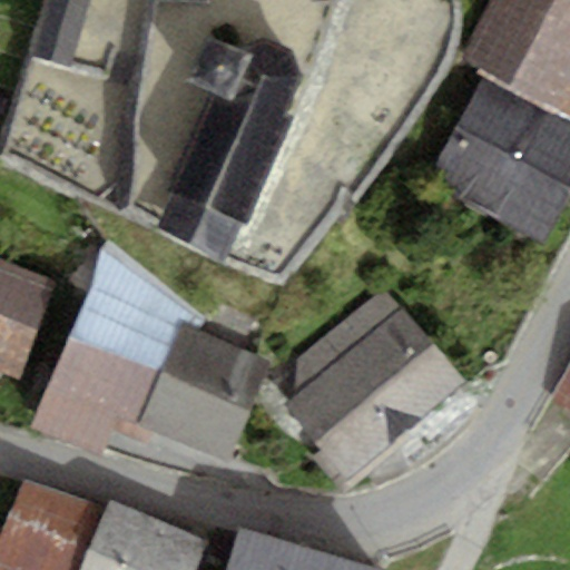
[(89,0),(45,0),(40,18),(81,30),(89,0)]
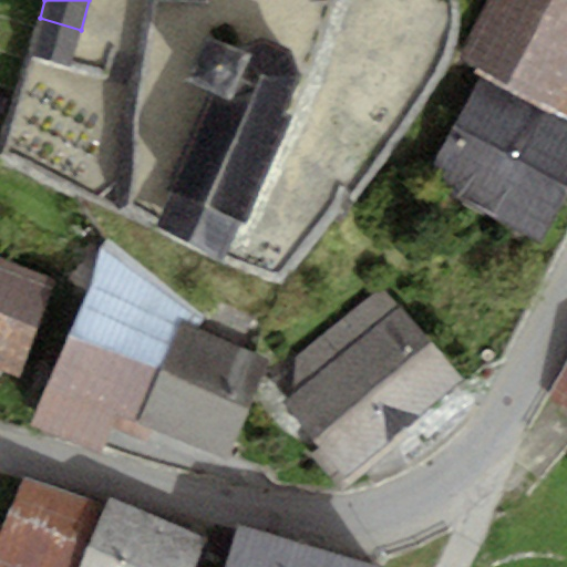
[(566,0),(490,0),(459,60),(482,71),(557,111),(566,91),(566,0)]
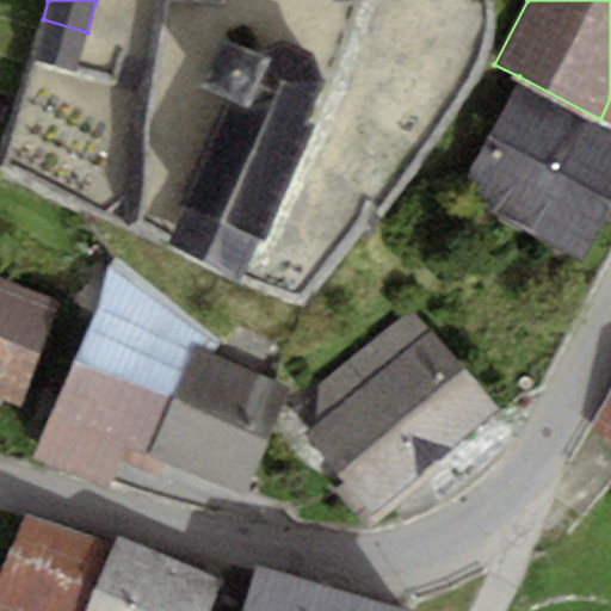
[(87,32),(43,19),(31,62),(75,74),(87,32)]
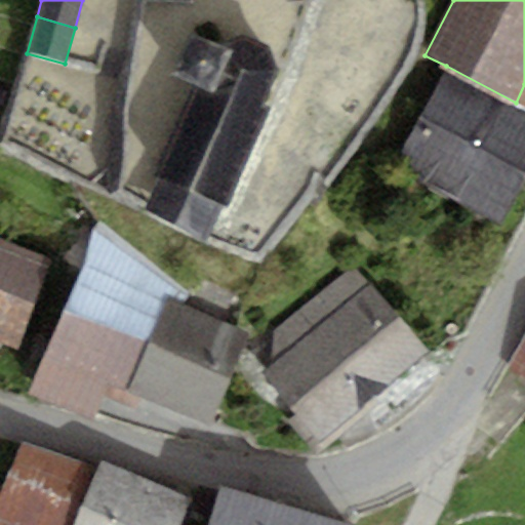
[(189,84),(150,173),(157,176),(223,205),(229,207),(272,108),(264,104),(278,68),(269,46),(243,34),(226,44),(190,29),(169,75),(189,84)]
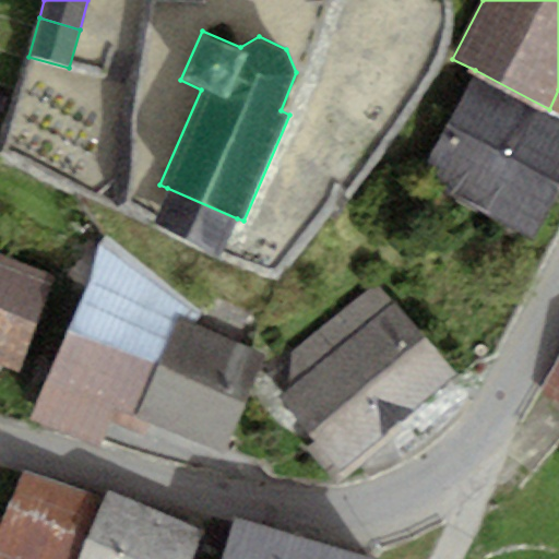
[(558,114),(549,109),(475,70),(416,180),(534,241),(558,193),(558,114)]
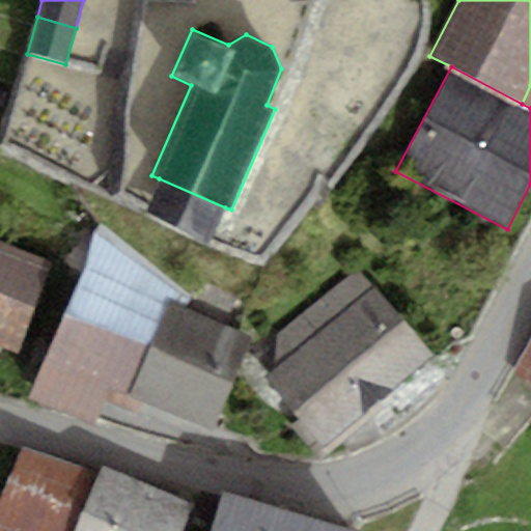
[(530,85),(522,104),(530,108),(530,85)]
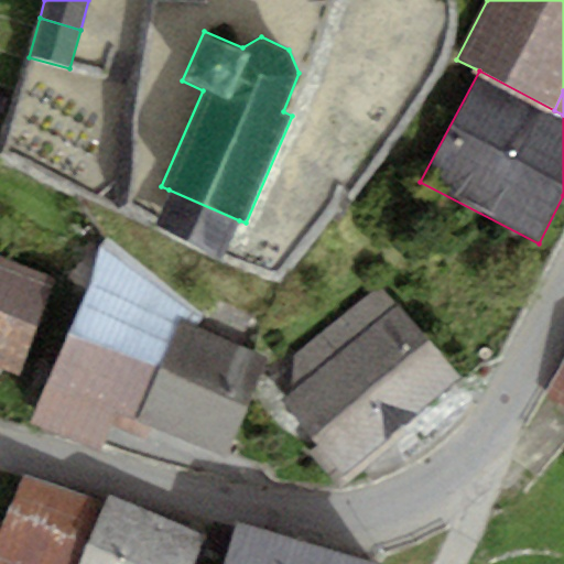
[(239,220),(169,190),(154,223),(225,258),(239,220)]
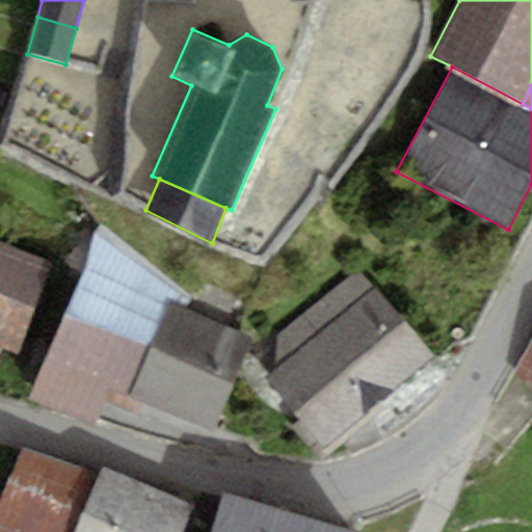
[(96,233),(85,267),(189,310),(192,299),(102,225),(96,233)]
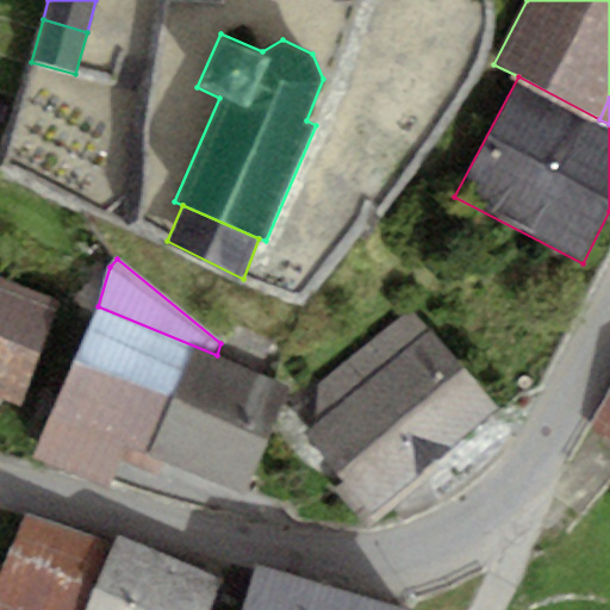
[(60,302),(0,278),(0,394),(19,403),(60,302)]
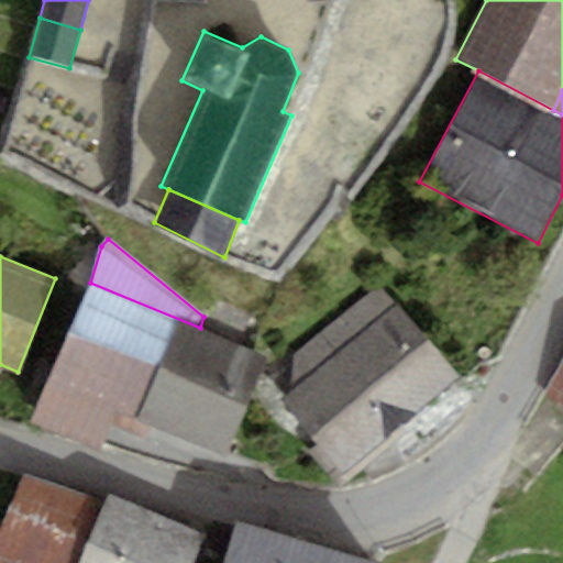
[(200,328),(90,283),(33,422),(99,449),(110,422),(148,438),(153,427),(231,459),(273,357),(200,328)]
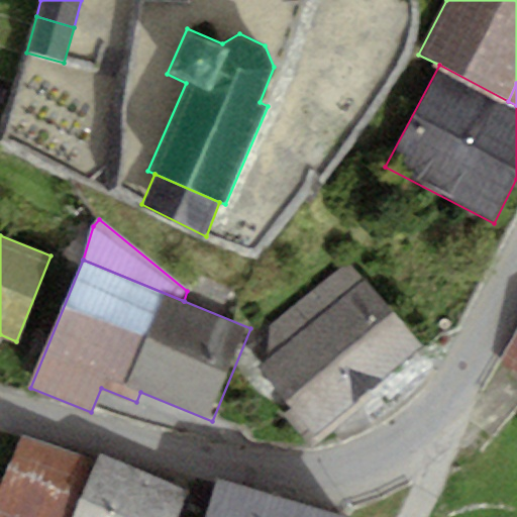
[(421,346),(348,260),(269,326),(270,356),(255,368),(291,409),(283,415),(312,450),(374,399),(368,391),(421,346)]
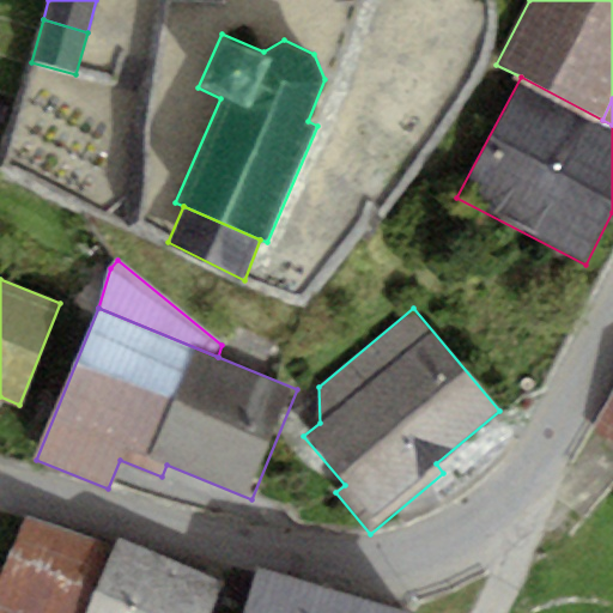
[(612,393),(590,430),(612,444),(612,393)]
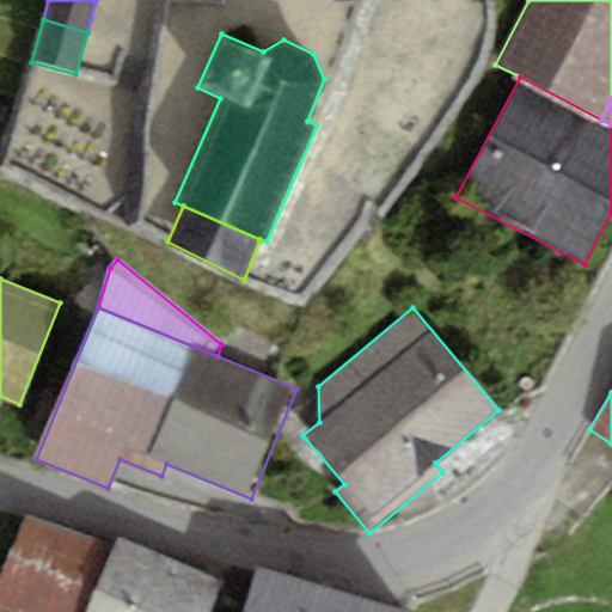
[(86,611),(114,546),(26,510),(0,571),(0,611),(86,611)]
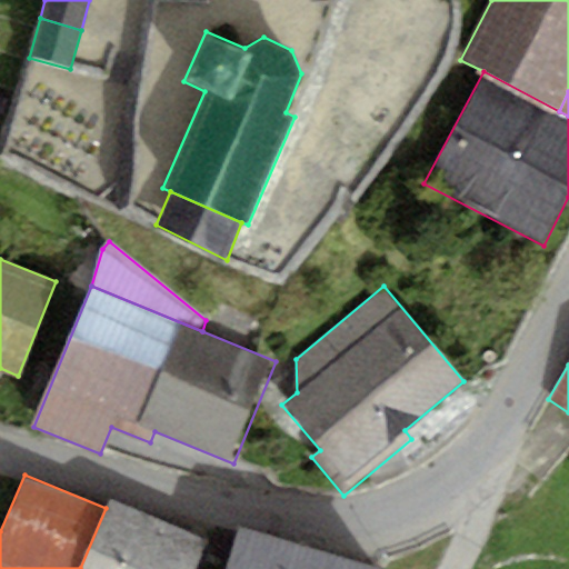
[(195,568),(208,539),(110,498),(106,508),(80,568),(195,568)]
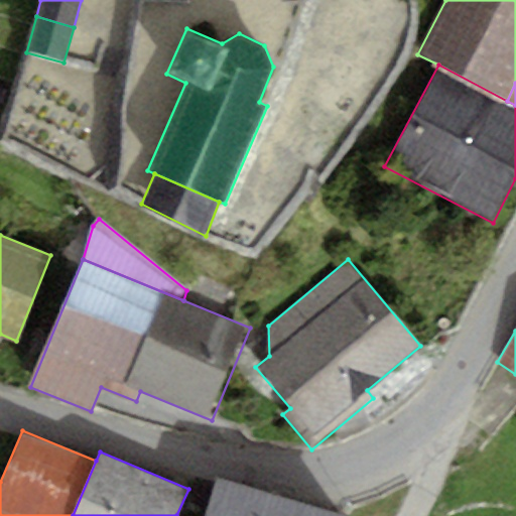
[(350,515),(352,513),(218,476),(204,515),(350,515)]
